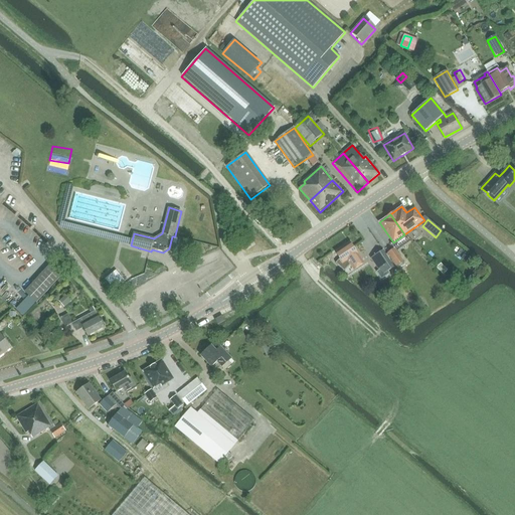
[(327,242),(333,250),(336,247),(331,240),(327,242)]
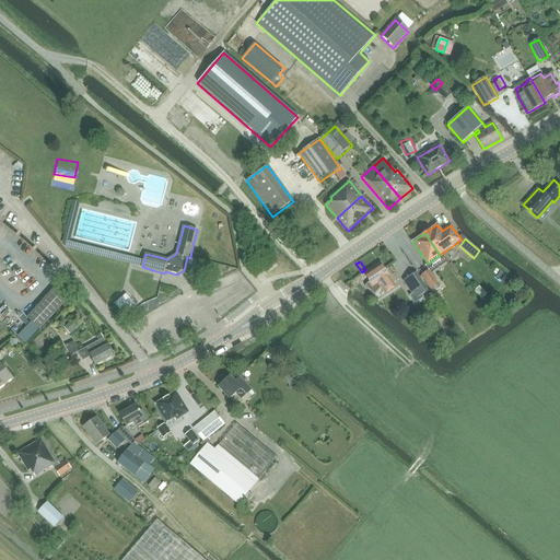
[(381,264),(364,275),(370,281),(365,287),(374,295),(383,286),(387,292),(396,288),(392,281),(389,281),(387,278),(389,277),(381,264)]
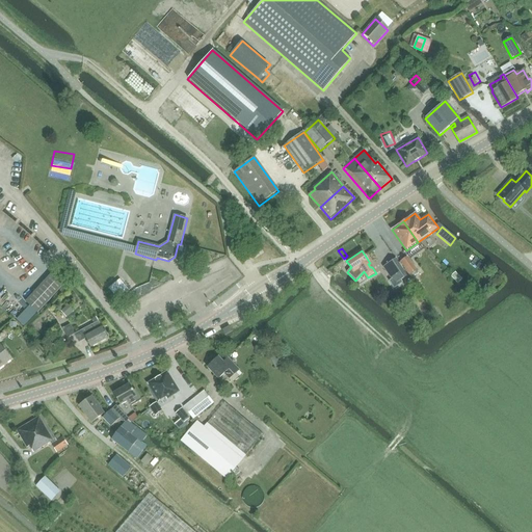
[(406,258),(400,262),(409,275),(417,271),(406,258)]
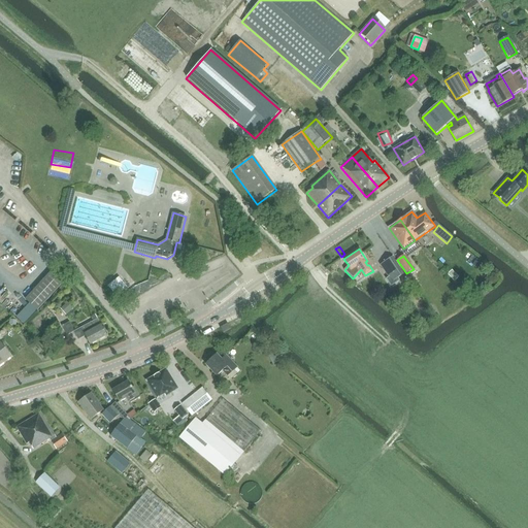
[(393,257),(381,265),(389,277),(392,274),(393,274),(394,273),(398,278),(404,274),(393,257)]
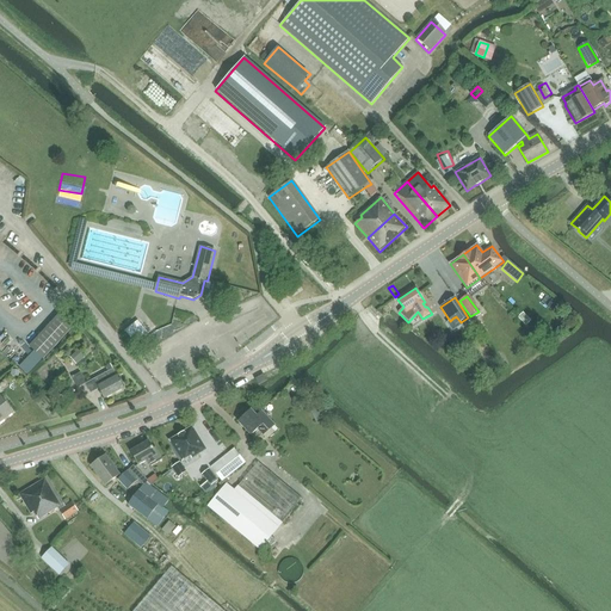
[(63,309),(29,346),(44,359),(78,322),(63,309)]
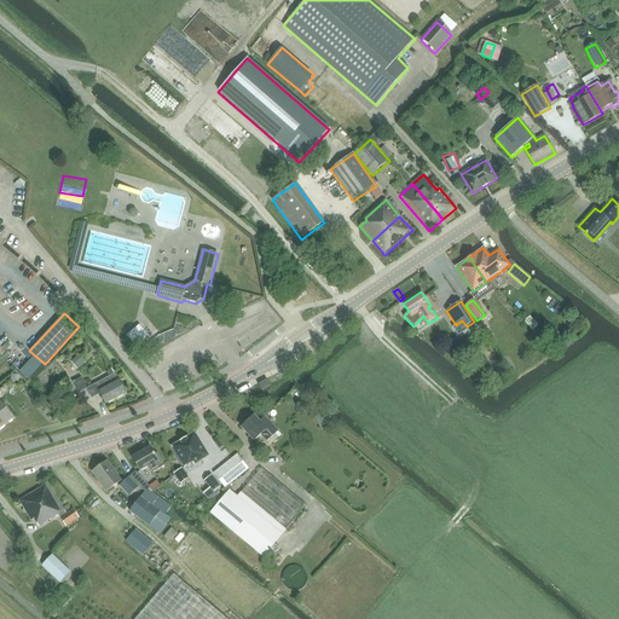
[(139,325),(126,336),(137,348),(149,337),(139,325)]
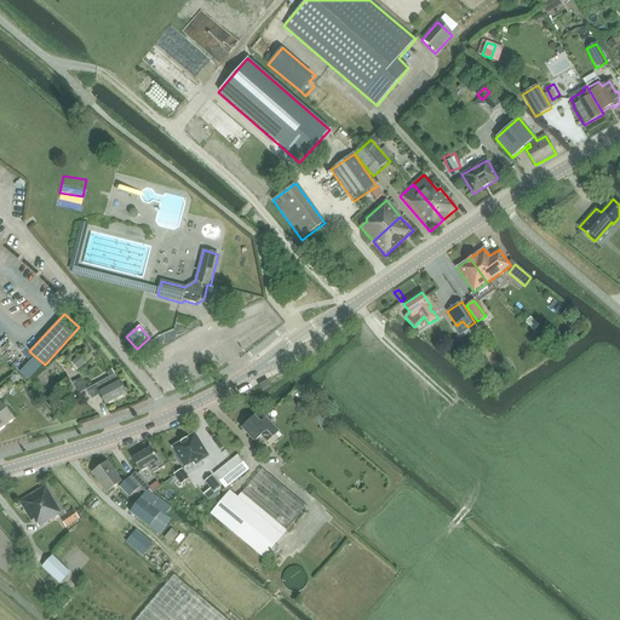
[(107,373),(109,378),(87,390),(92,399),(101,394),(105,405),(125,395),(113,371),(107,373)]
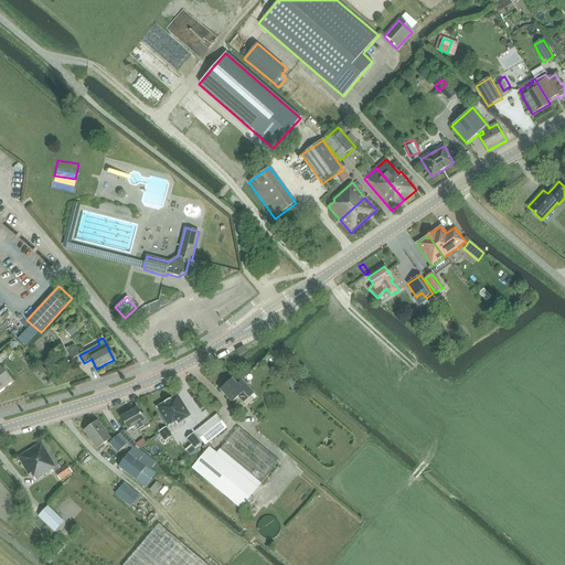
[(72,359),(80,355),(74,345),(66,349),(72,359)]
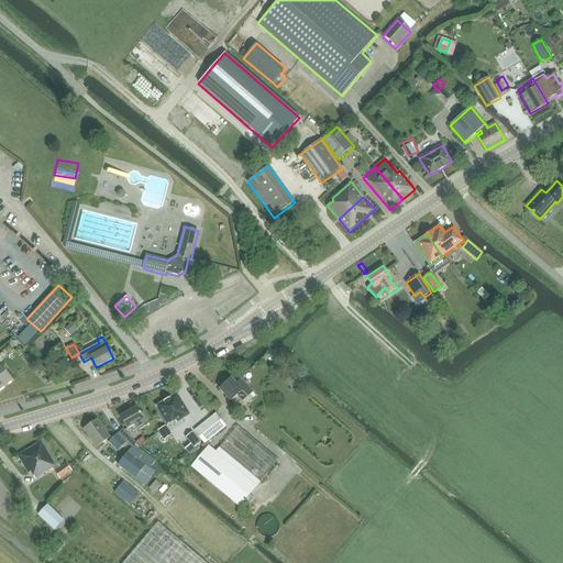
[(238,355),(245,351),(243,345),(234,350),(238,355)]
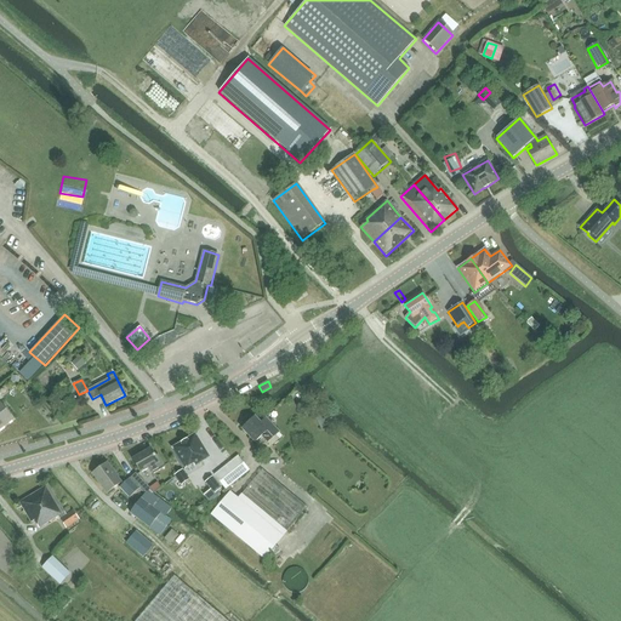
[(0,429),(13,420),(0,403),(0,429)]
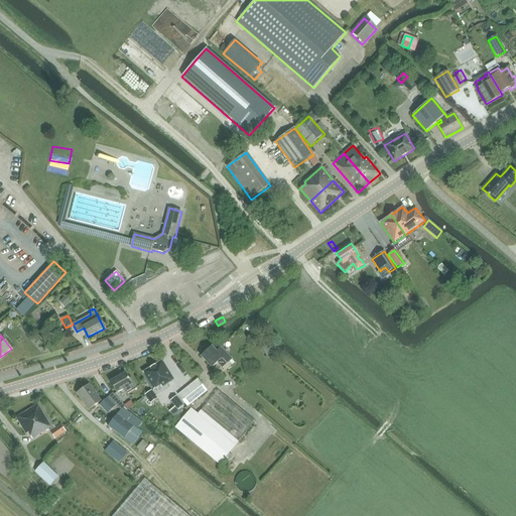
[(233,360),(221,348),(217,352),(212,347),(201,357),(212,368),(217,363),(225,371),(232,365),(229,362),(233,360)]
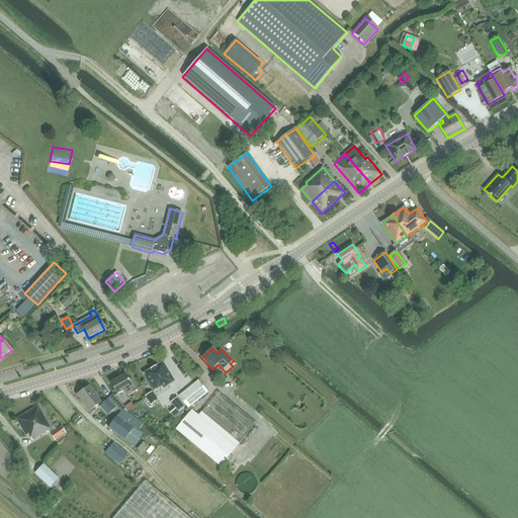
[(163,362),(144,374),(154,392),(161,386),(162,389),(174,381),(163,362)]
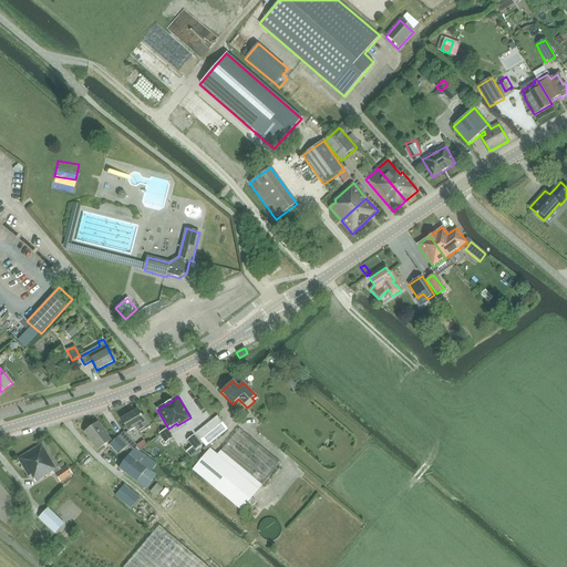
[(140,433),(151,426),(147,421),(145,422),(137,410),(121,420),(129,432),(136,428),(140,433)]
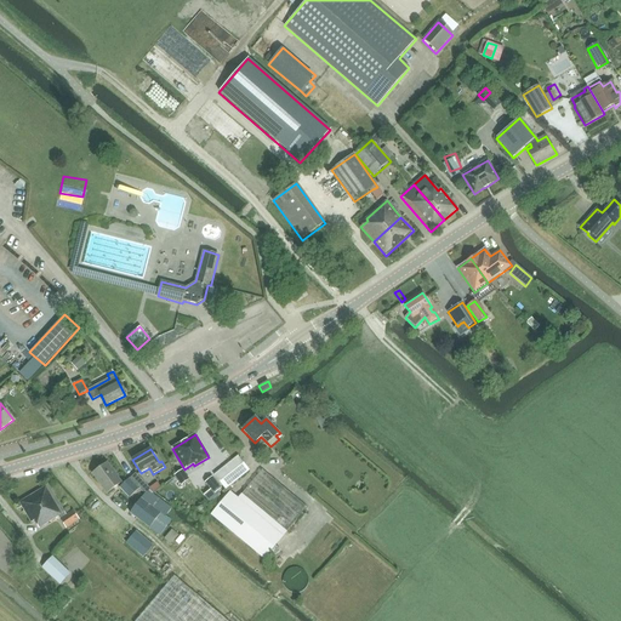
[(265,559),(283,536),(307,507),(262,471),(238,499),(231,493),(233,490),(229,486),(249,471),(238,456),(215,476),(226,489),(222,493),(227,497),(211,516),(265,559)]
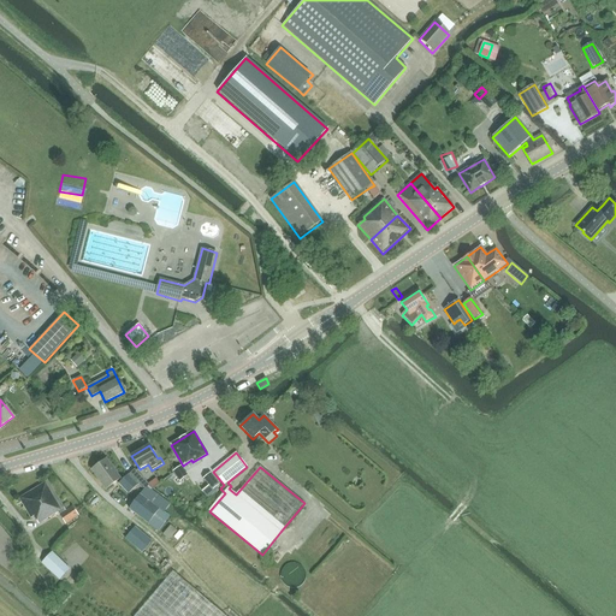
[(120,480),(105,460),(89,471),(105,491),(120,480)]
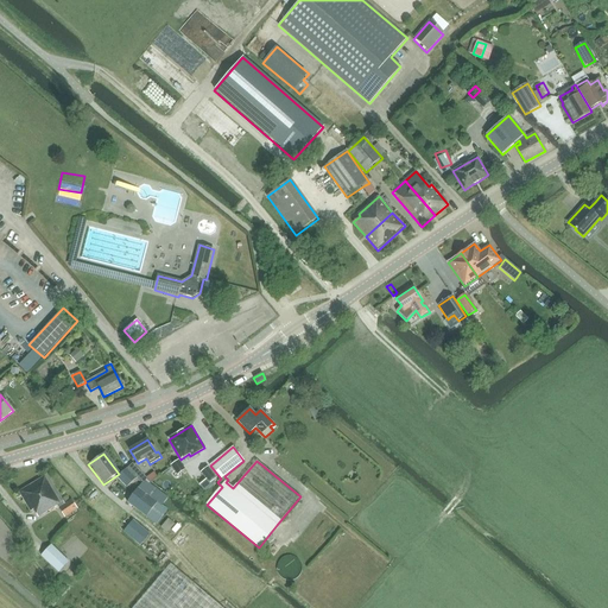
[(178,460),(171,466),(177,475),(185,469),(178,460)]
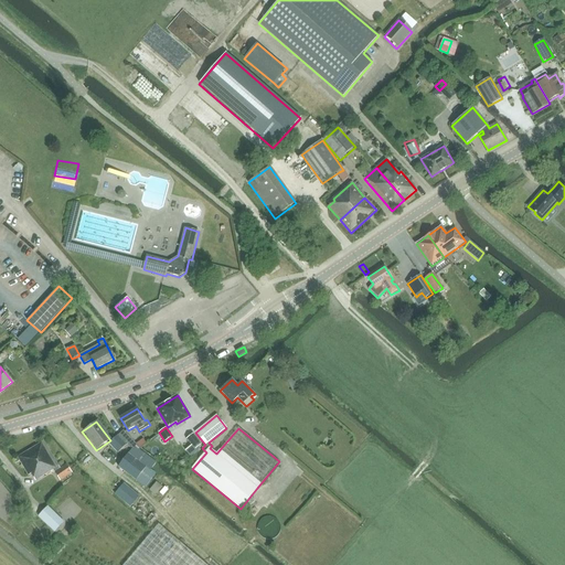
[(136,444),(131,439),(123,430),(118,436),(126,445),(132,448),(136,444)]
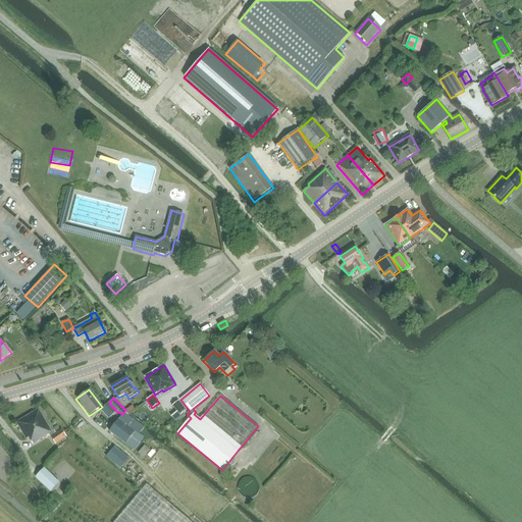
[(177,413),(171,418),(175,422),(185,415),(184,413),(187,411),(178,401),(172,406),(177,413)]
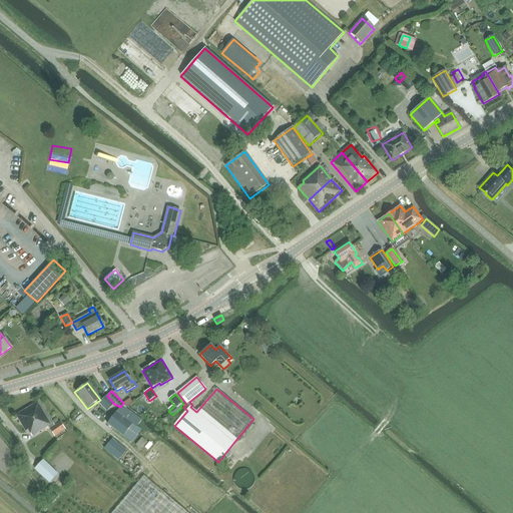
[(114,404),(107,396),(106,395),(97,404),(106,413),(114,404)]
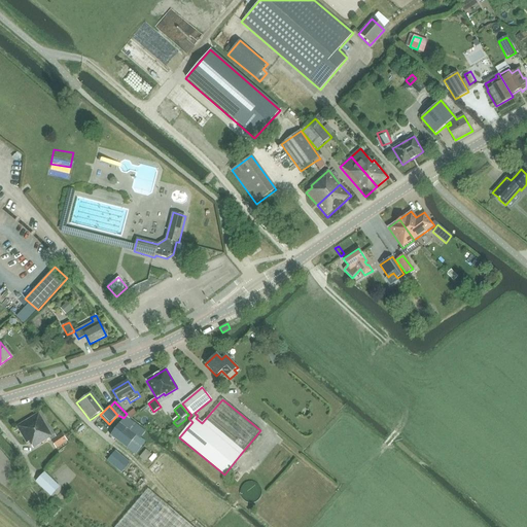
[(16,426),(18,428),(27,444),(29,443),(33,449),(49,438),(56,449),(67,441),(62,433),(57,437),(40,412),(16,426)]
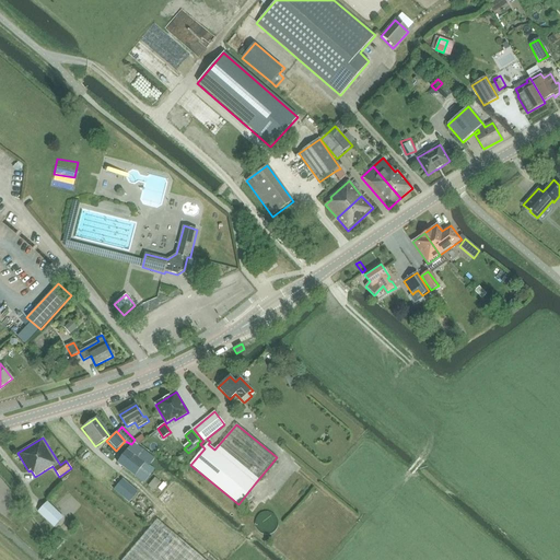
[(154,458),(138,446),(139,445),(138,444),(136,442),(135,440),(131,444),(127,450),(117,463),(135,476),(144,483),(154,470),(149,466),(154,458)]
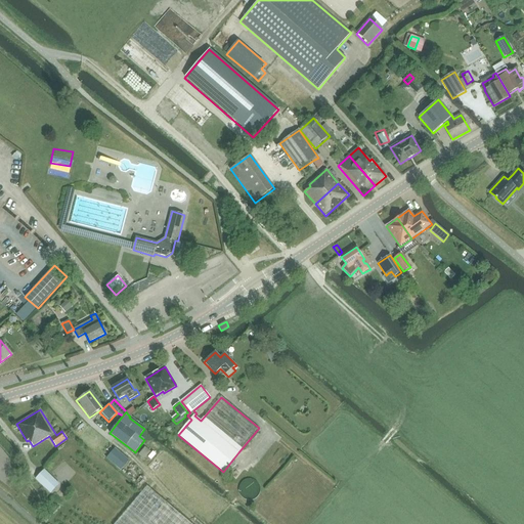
[(145,441),(140,449),(146,453),(151,445),(145,441)]
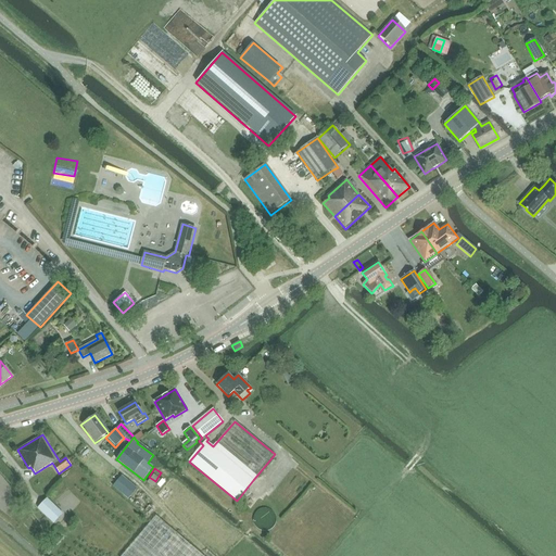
[(128,500),(137,489),(122,476),(113,487),(128,500)]
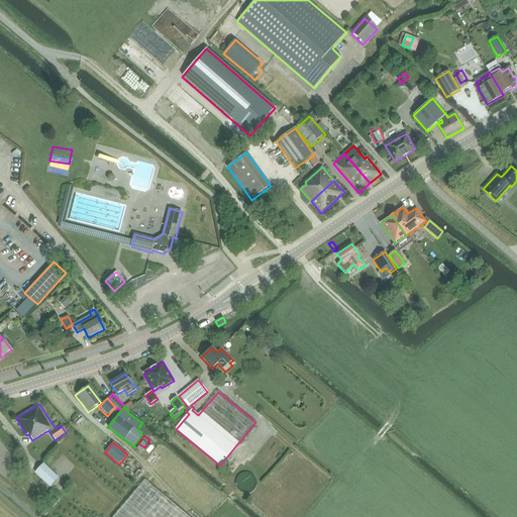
[(43,463),(35,473),(49,487),(59,478),(43,463)]
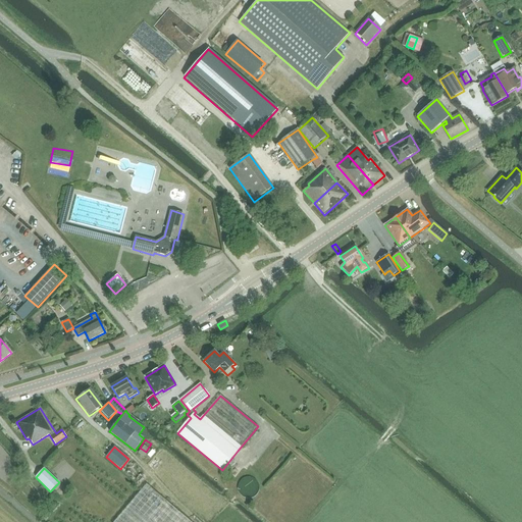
[(256,488),(256,486),(255,482),(254,479),(252,478),(250,477),(247,476),(245,476),(242,476),(239,478),(237,481),(236,483),(235,485),(236,489),(238,493),(239,494),(241,496),(243,497),(246,497),(249,497),(253,494),(254,493),(255,490),(256,488)]
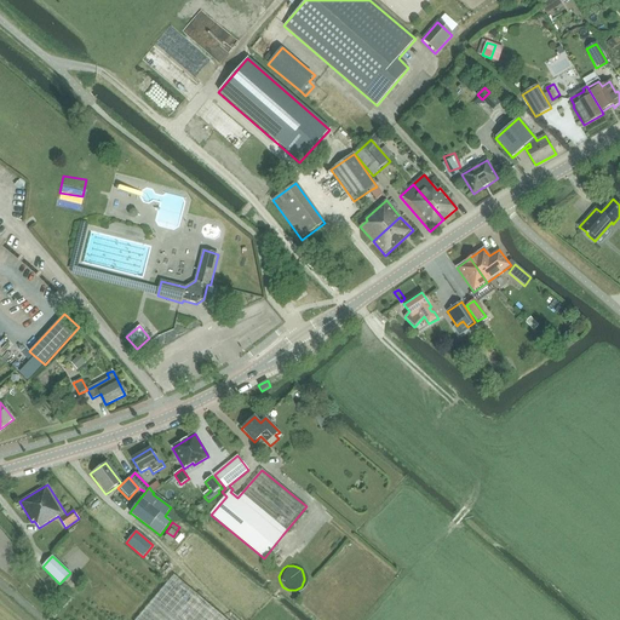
[(227,619),(174,575),(133,619),(227,619)]
